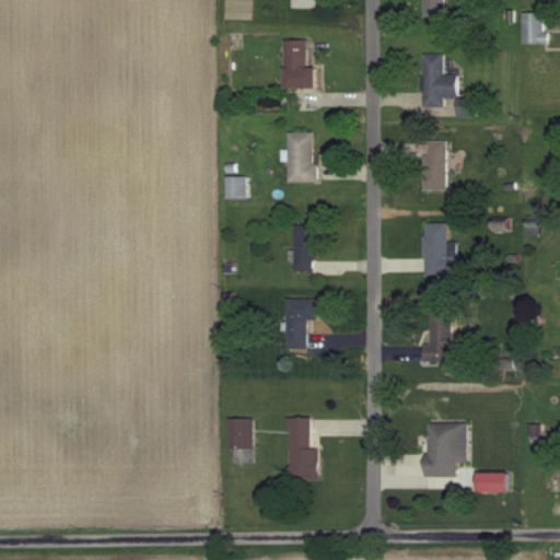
[(444,0),(422,0),(423,18),(445,18),(444,0)]
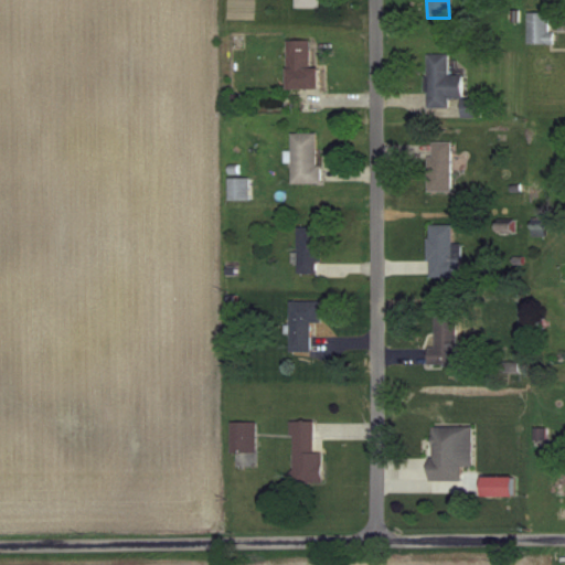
[(528,44),(554,44),(554,33),(550,33),(550,13),(528,13),(528,44)]
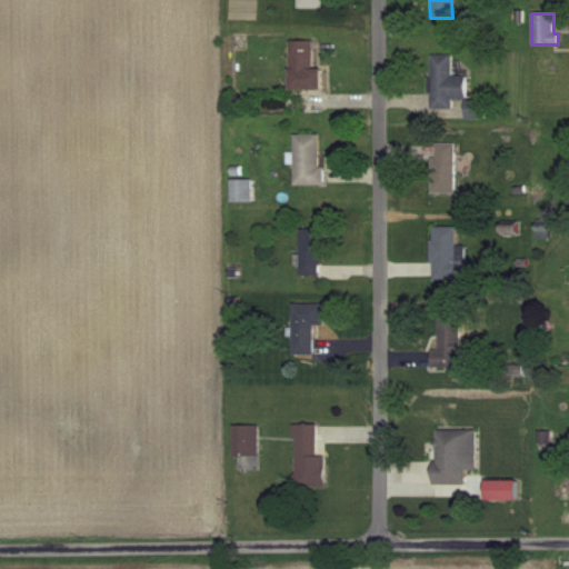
[(319,90),(319,69),(311,69),(311,40),(288,40),(288,90),(319,90)]
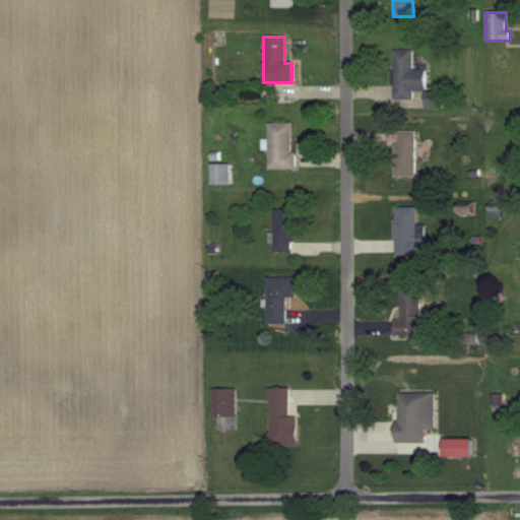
[(426,90),(426,70),(412,69),(412,51),(392,50),(391,100),(412,100),(412,89),(426,90)]
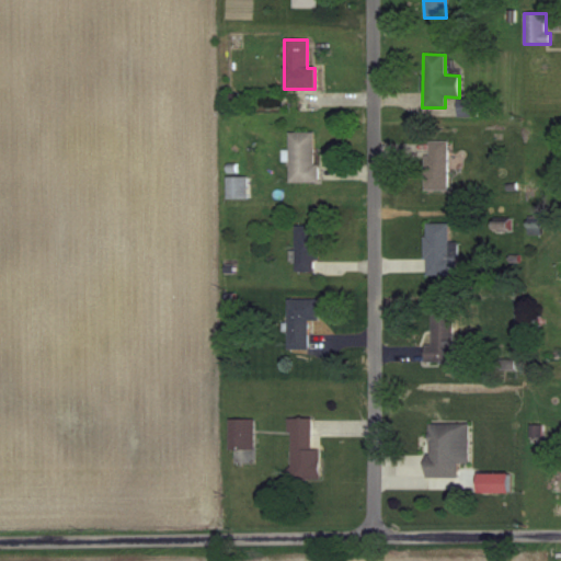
[(315,182),(315,133),(287,133),(287,182),(315,182)]
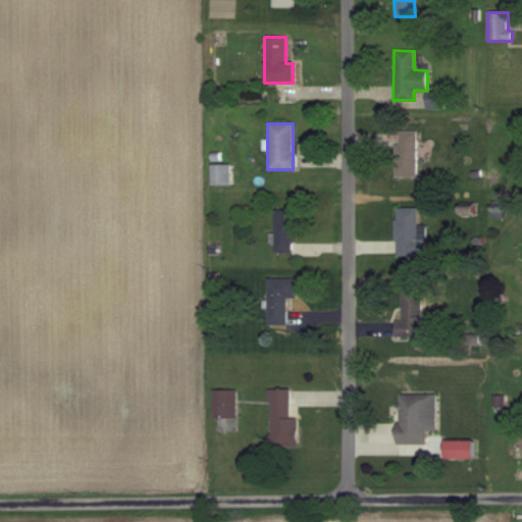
[(417,176),(417,132),(396,132),(396,176),(417,176)]
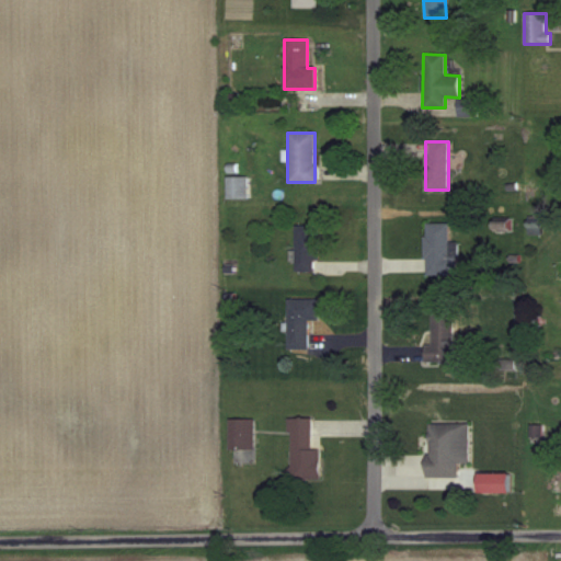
[(245,178),(226,178),(226,198),(245,198),(245,178)]
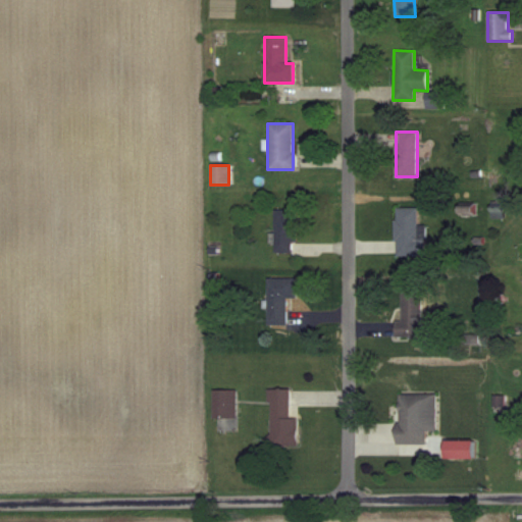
[(394,256),(424,256),(424,226),(416,226),(416,208),(394,208),(394,256)]
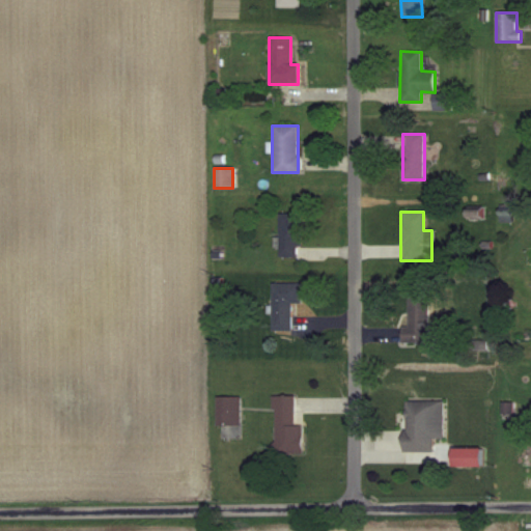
[(300,257),(300,214),(277,214),(277,257),(300,257)]
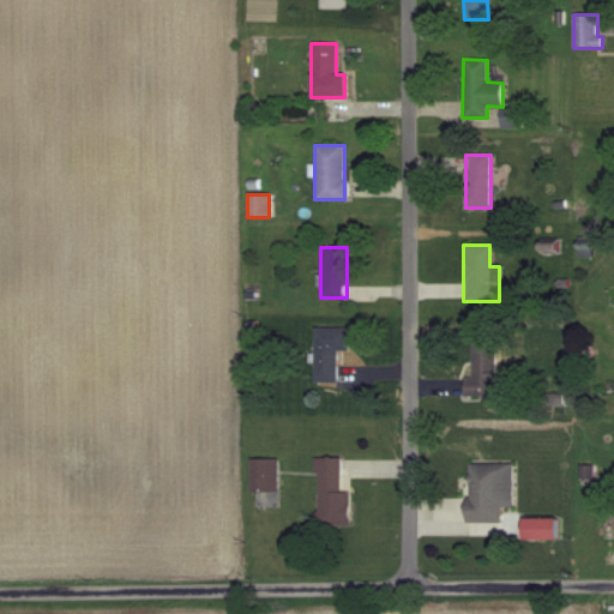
[(336,350),(347,350),(347,327),(313,327),(313,384),(336,384),(336,350)]
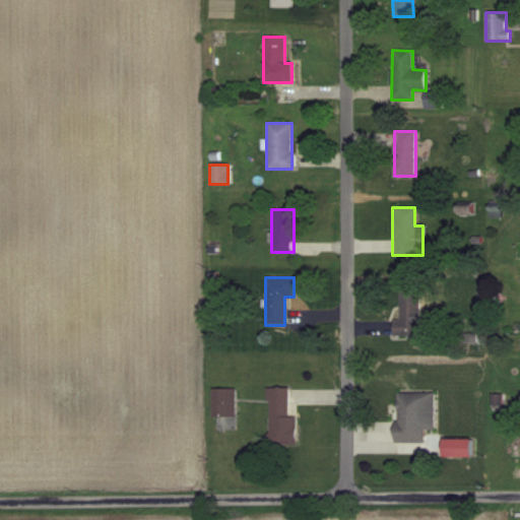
[(419,336),(419,287),(398,287),(398,320),(392,320),(392,336),(419,336)]
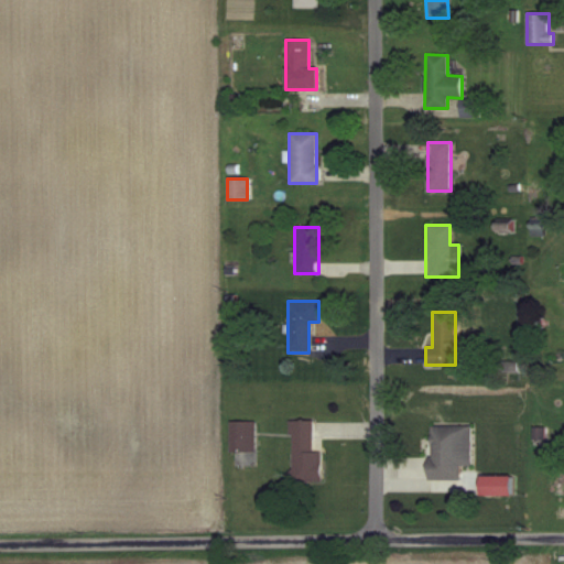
[(259,422),(234,422),(234,466),(259,466),(259,422)]
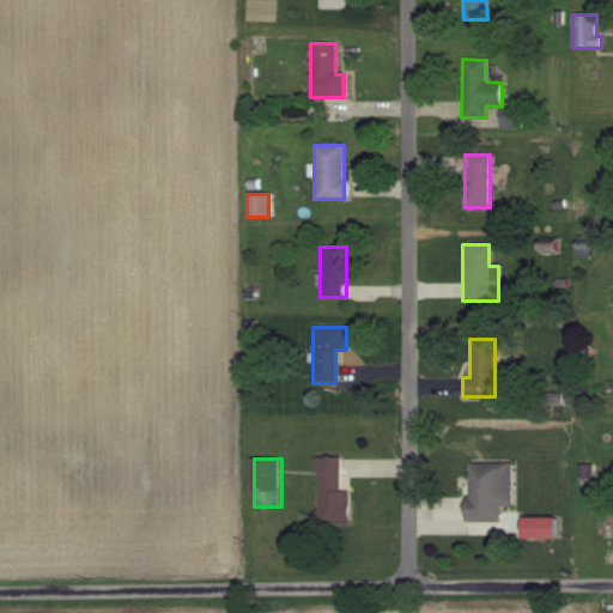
[(356,525),(354,492),(346,492),(345,459),(320,459),(322,526),(356,525)]
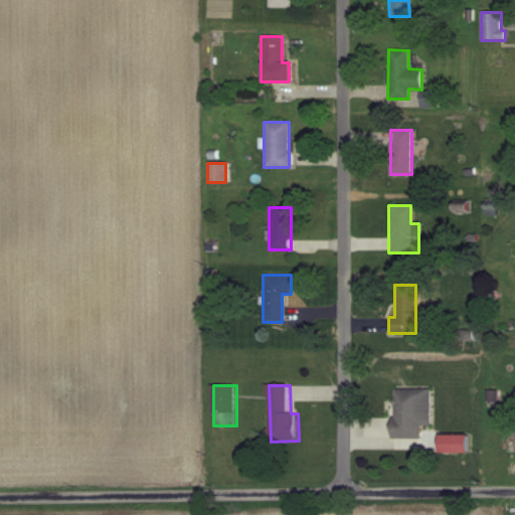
[(428,425),(430,389),(390,389),(390,438),(417,438),(417,425),(428,425)]
